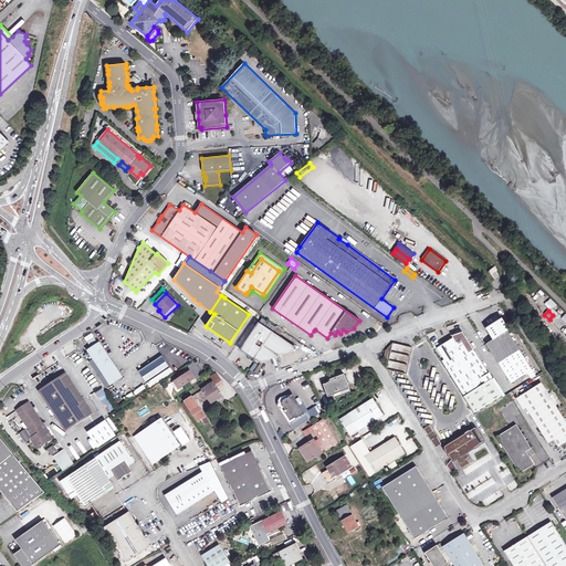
[(534,369),(511,331),(503,318),(490,327),(496,339),(490,344),(513,383),(534,369)]
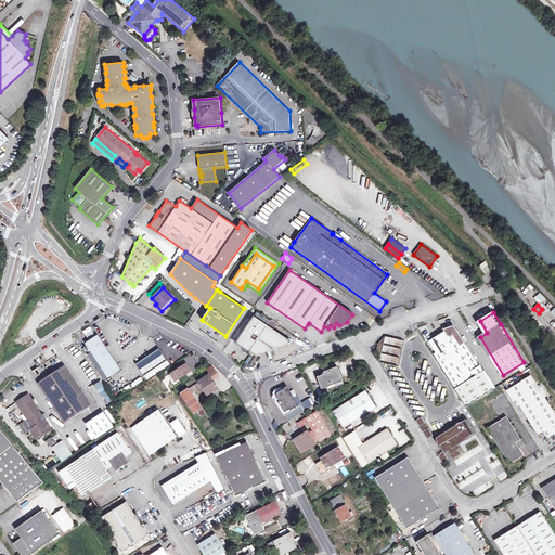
[(292,343),(254,315),(235,341),(255,356),(292,343)]
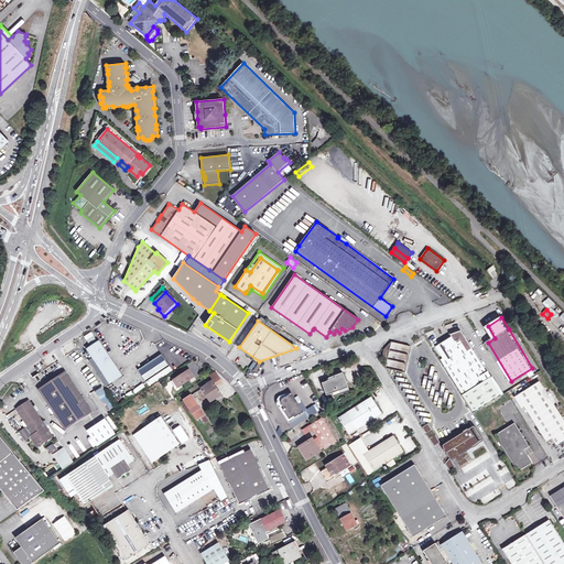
[(465,397),(494,378),(464,331),(455,334),(455,337),(443,346),(449,357),(443,361),(454,379),(465,397)]
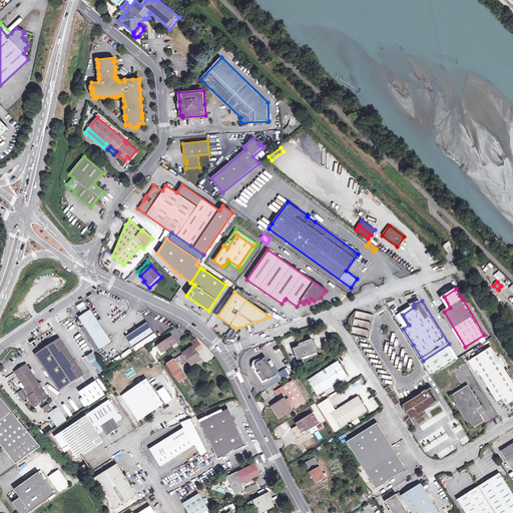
[(81,314),(88,310),(83,303),(77,306),(81,314)]
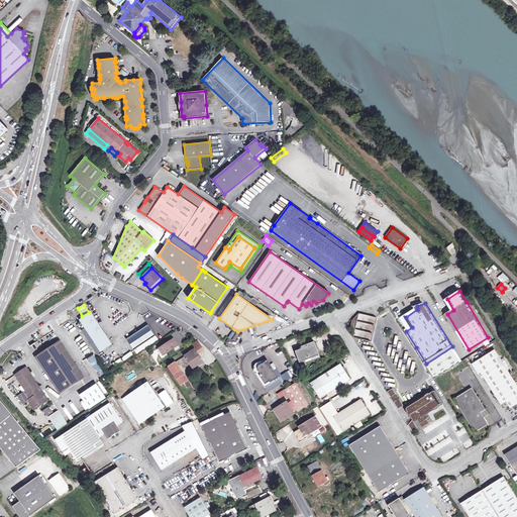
[(101,353),(112,346),(91,315),(81,321),(101,353)]
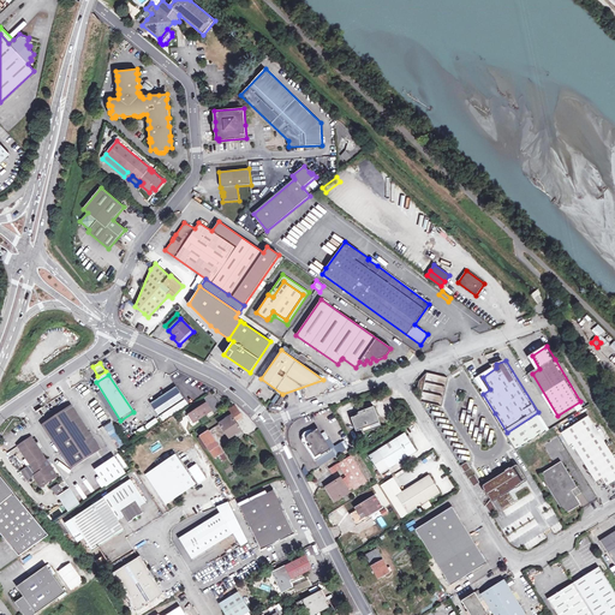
[(184,401),(175,389),(151,406),(157,415),(159,418),(184,401)]
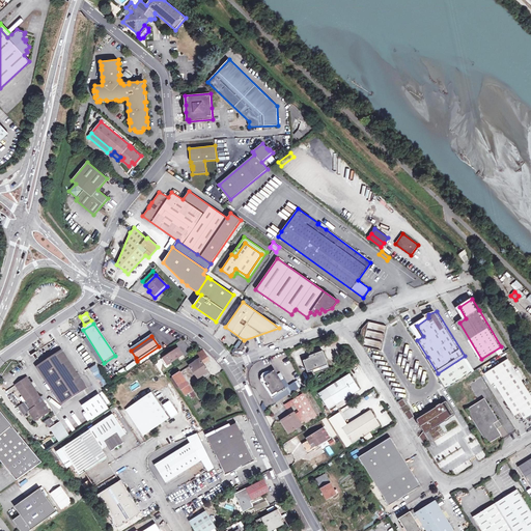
[(177,348),(162,359),(166,365),(182,356),(177,348)]
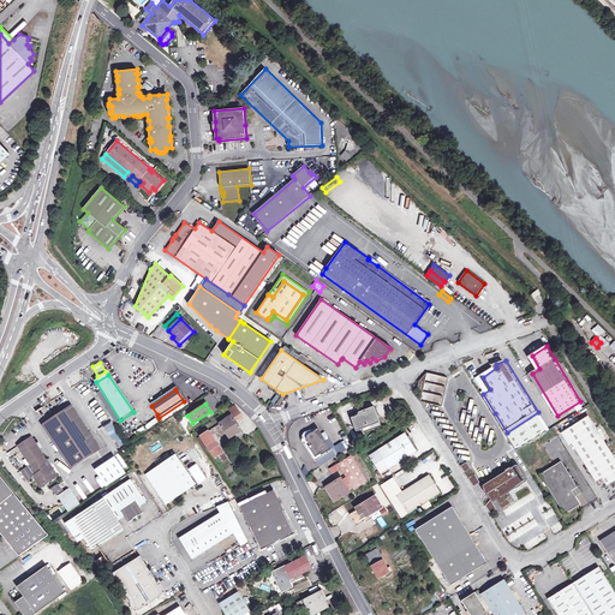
[(228,410),(232,416),(239,411),(236,406),(228,410)]
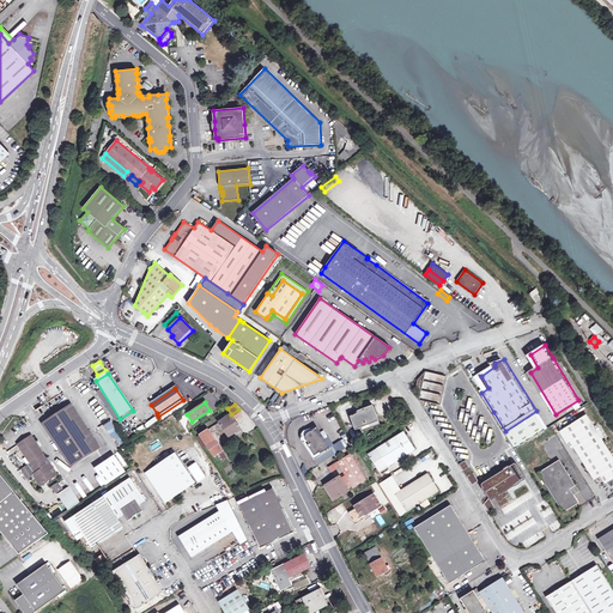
[(375,407),(360,412),(362,416),(352,418),(357,432),(364,430),(364,434),(382,428),(375,407)]
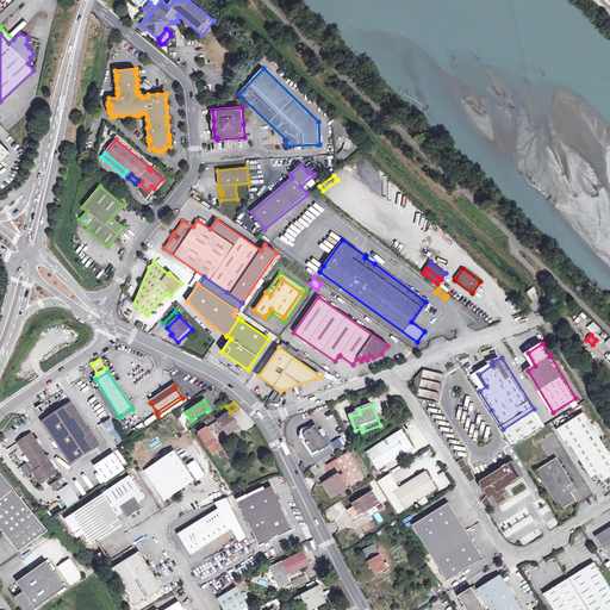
[(95,448),(69,408),(47,422),(74,462),(95,448)]
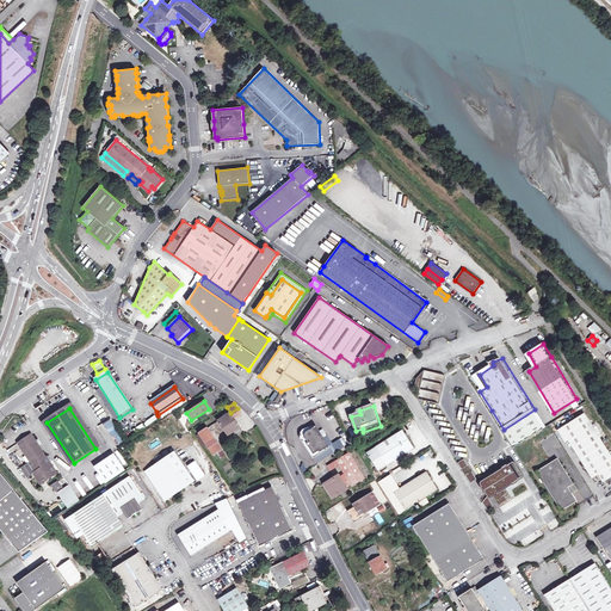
[(238,408),(230,413),(220,420),(229,434),(240,427),(234,418),(241,414),(238,408)]
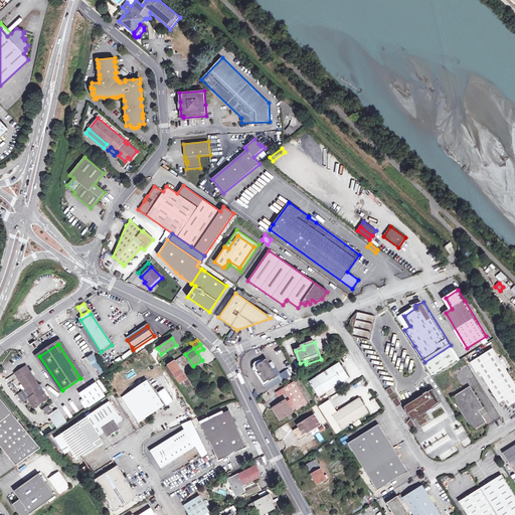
[(451,345),(424,362),(434,377),(461,360),(460,358),(451,345)]
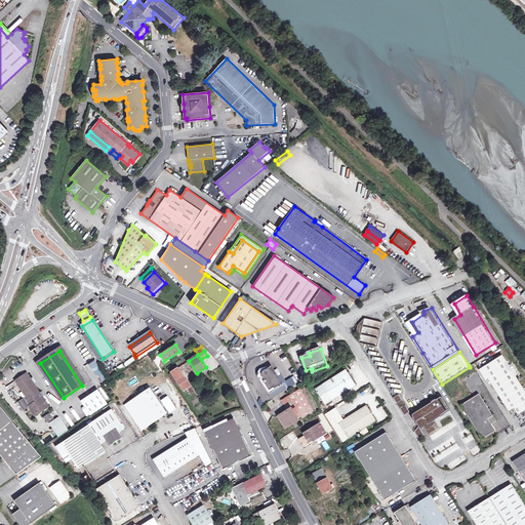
[(516,407),(521,413),(524,410),(524,387),(505,354),(484,367),(512,410),(516,407)]
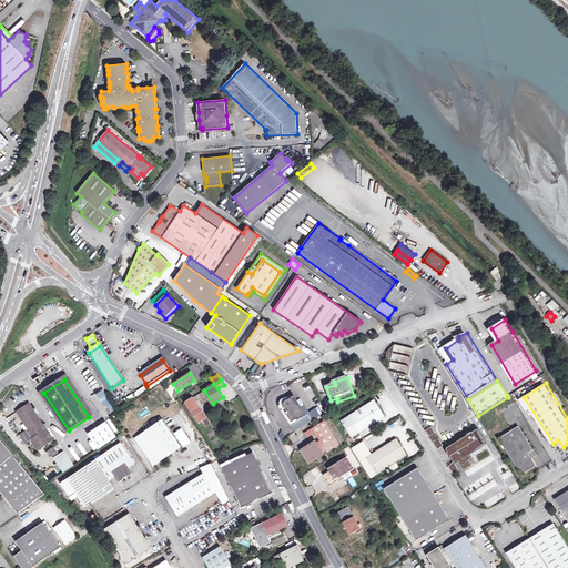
[(135,396),(146,391),(144,387),(133,393),(135,396)]
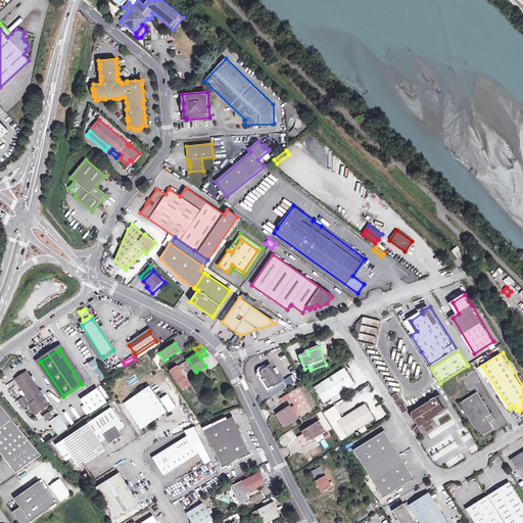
[(100,381),(104,378),(94,360),(89,363),(100,381)]
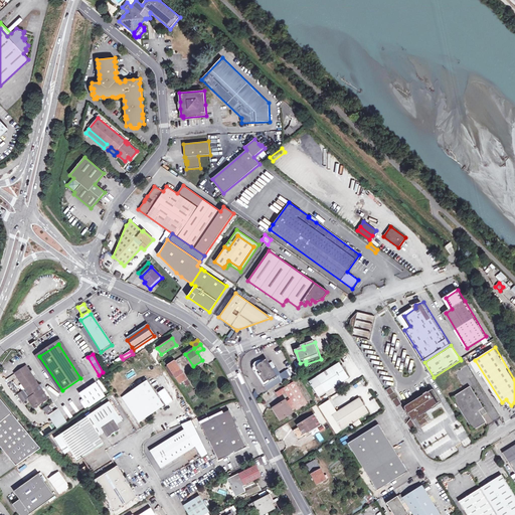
[(116,367),(124,362),(121,357),(112,362),(116,367)]
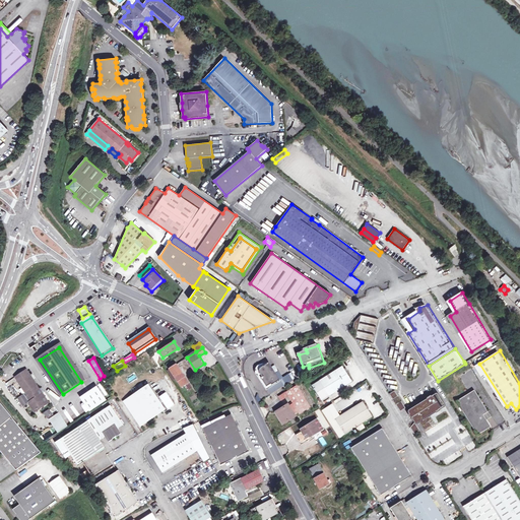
[(270,363),(260,368),(259,368),(259,369),(258,370),(258,374),(259,375),(268,390),(282,382),(270,363)]
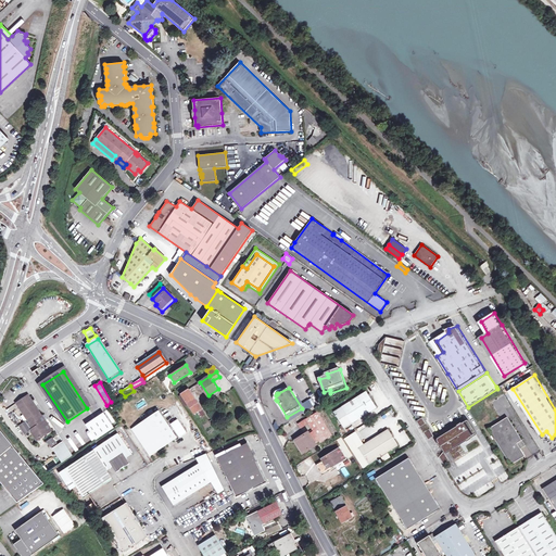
[(189,390),(182,394),(189,405),(194,414),(202,409),(189,390)]
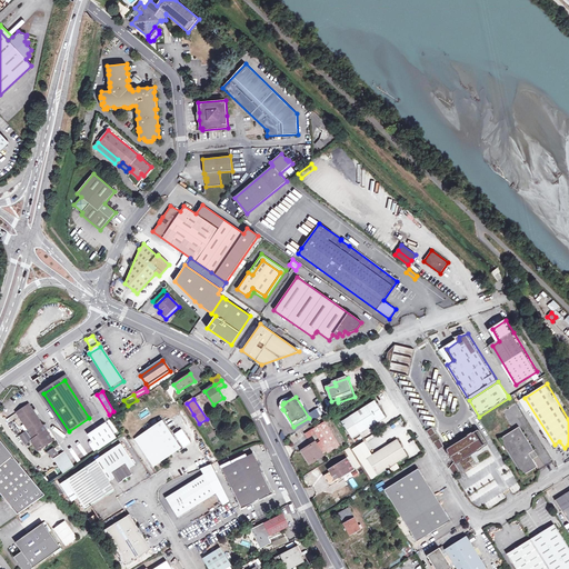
[(376,402),(342,423),(353,441),(387,420),(376,402)]
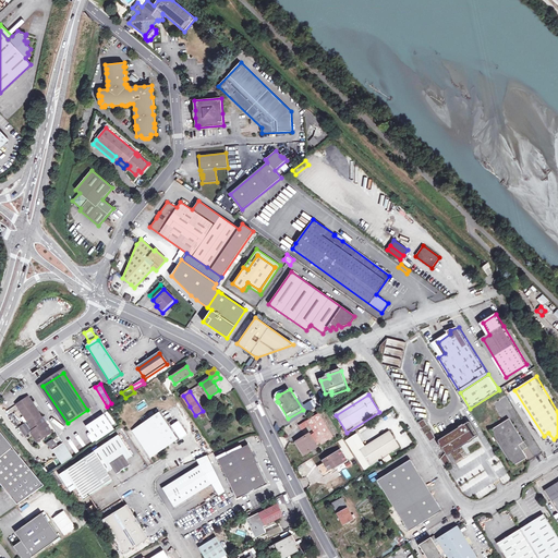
[(190,407),(183,396),(180,398),(186,408),(190,407)]
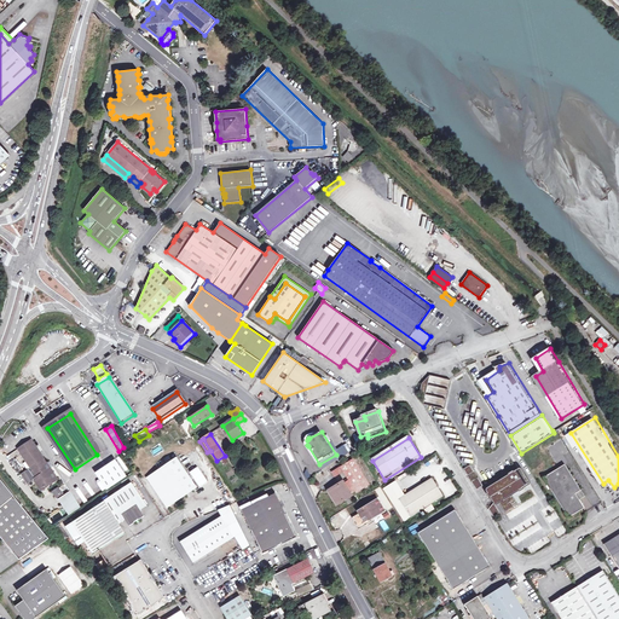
[(248,443),(255,452),(259,450),(250,439),(248,443)]
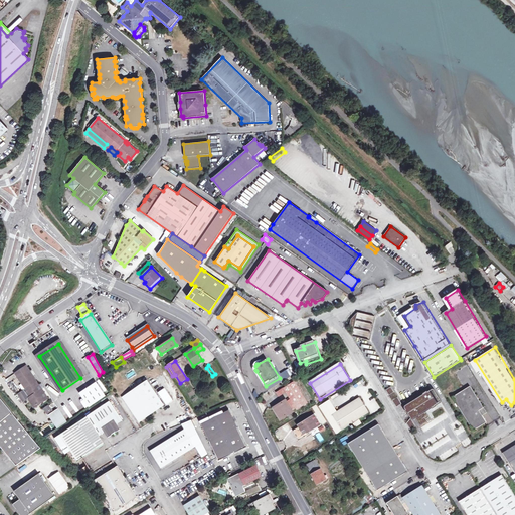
[(30,383),(35,380),(27,367),(21,371),(30,383)]
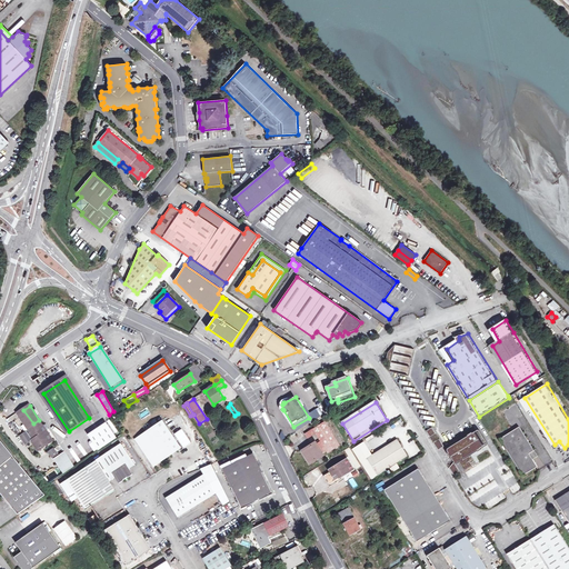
[(23,410),(18,415),(30,433),(28,435),(27,432),(20,437),(26,446),(31,442),(38,452),(50,443),(41,429),(43,428),(42,423),(39,420),(33,423),(23,410)]
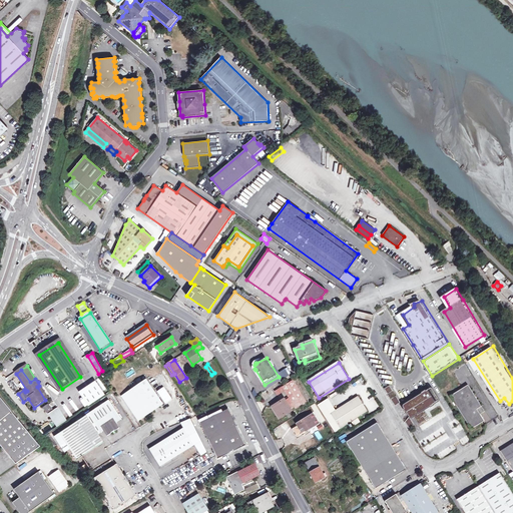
[(101,379),(97,381),(102,392),(106,390),(101,379)]
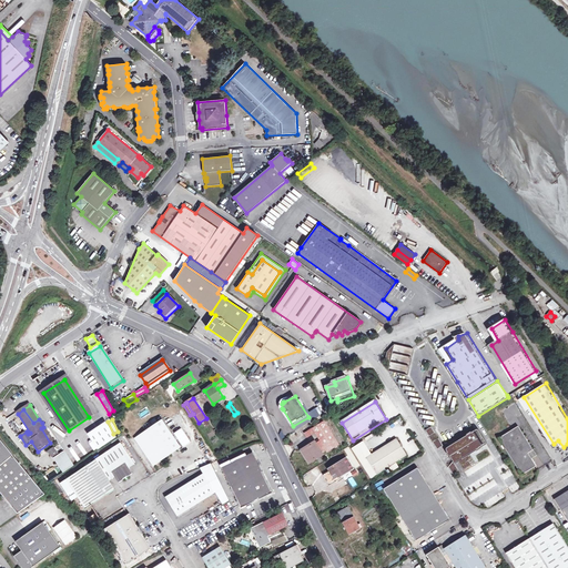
[(152,466),(180,447),(161,421),(133,439),(152,466)]
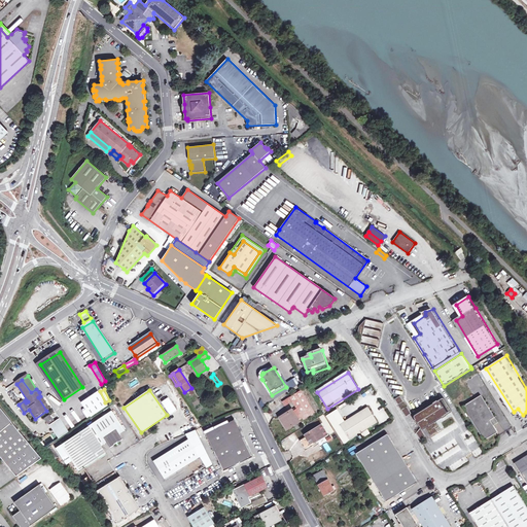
[(369,390),(362,396),(365,399),(372,393),(369,390)]
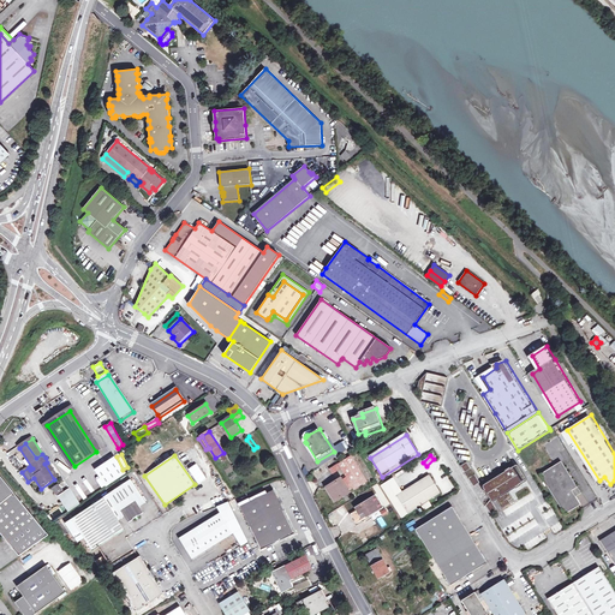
[(340,465),(342,470),(348,478),(344,481),(342,479),(328,489),(336,502),(351,494),(351,493),(356,489),(356,490),(369,483),(352,457),(340,465)]
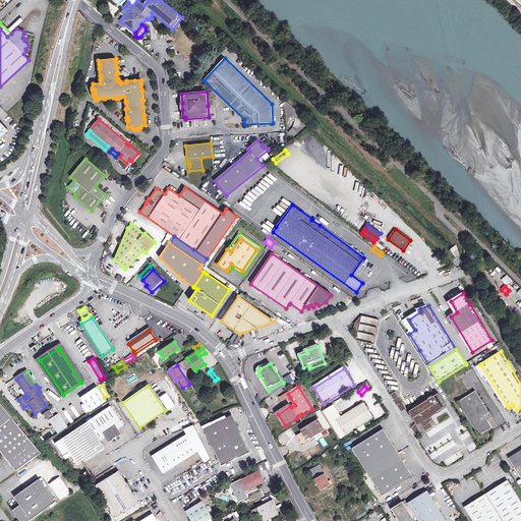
[(79,398),(87,413),(107,403),(100,388),(79,398)]
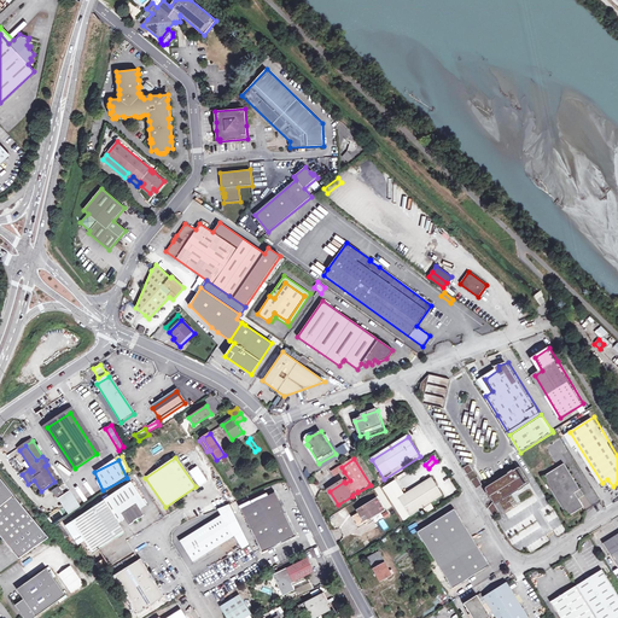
[(471,464),(465,468),(468,474),(476,471),(471,464)]
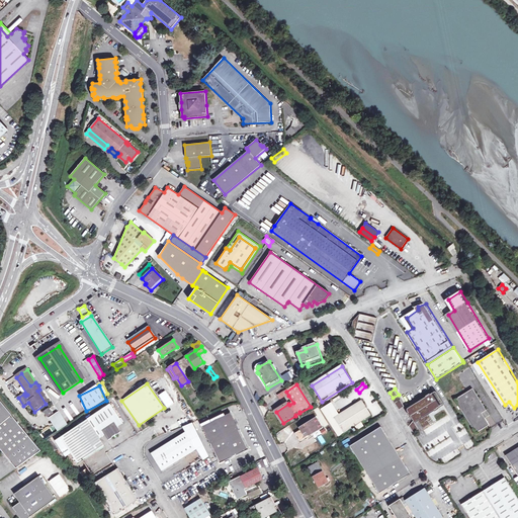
[(431,391),(409,404),(424,428),(435,421),(430,414),(443,406),(433,389),(431,391)]
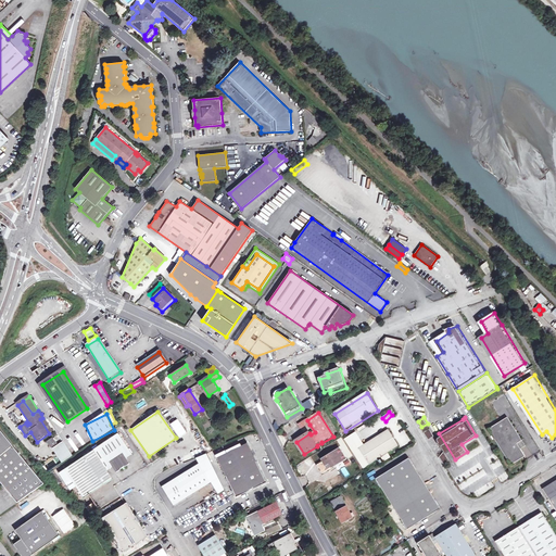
[(528,455),(523,449),(528,445),(510,417),(503,421),(491,428),(514,464),(528,455)]
